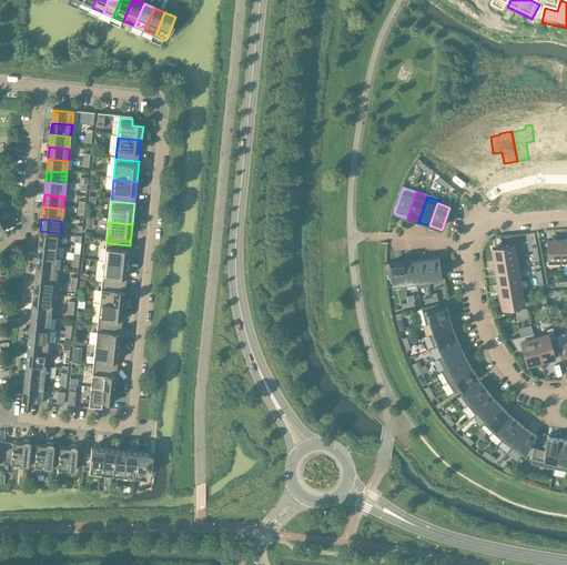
[(59,249),(60,236),(40,234),(39,246),(59,249)]
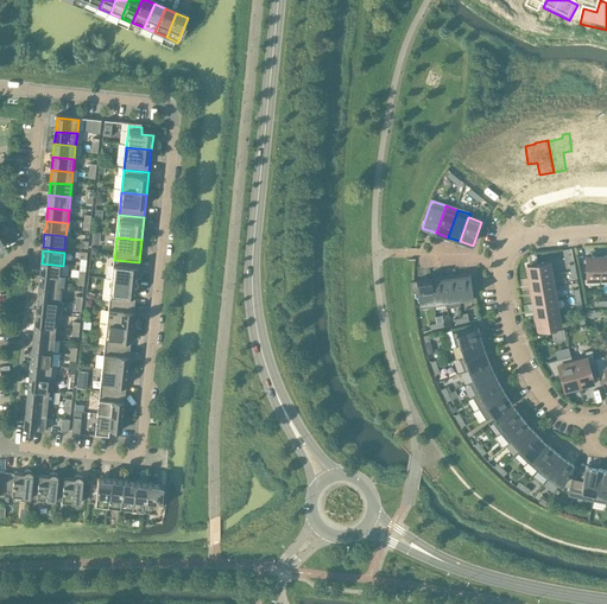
[(601,281),(600,259),(587,260),(587,283),(601,281)]
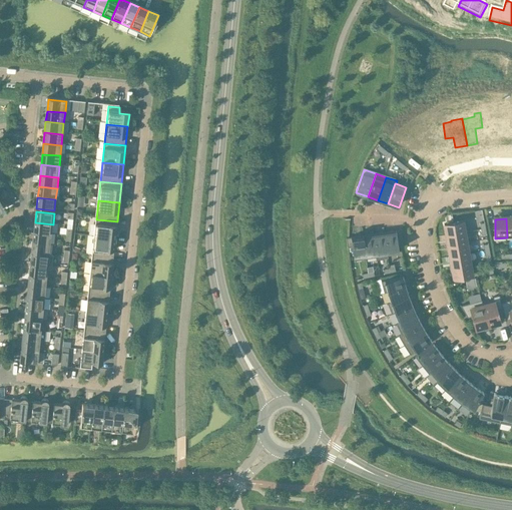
[(115,240),(117,221),(96,219),(94,237),(115,240)]
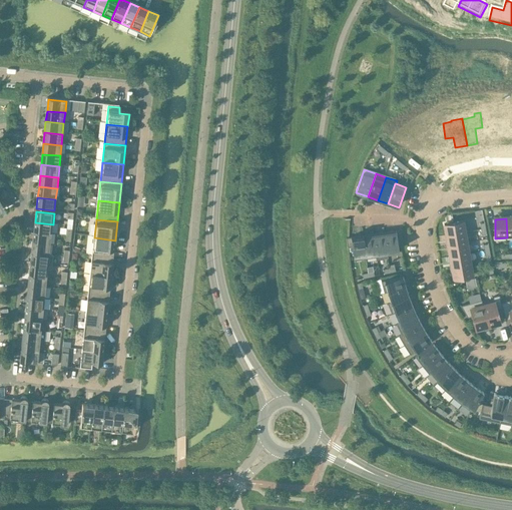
[(52,235),(53,224),(35,222),(34,233),(52,235)]
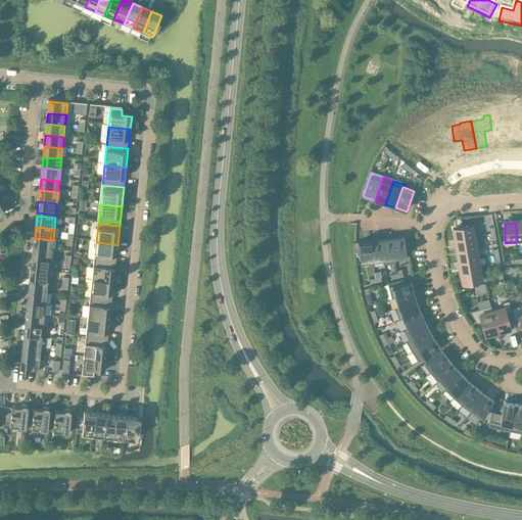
[(454,231),(456,242),(475,239),(473,228),(454,231)]
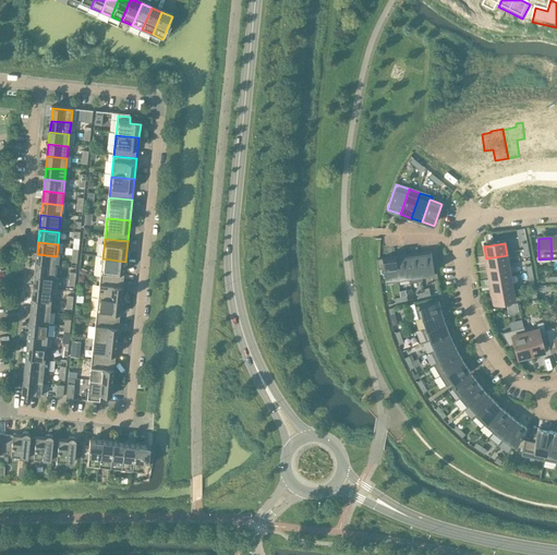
[(55,268),(57,256),(37,254),(35,266),(55,268)]
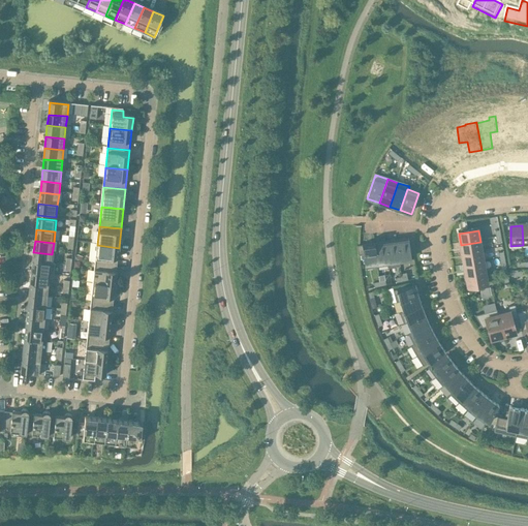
[(409,241),(397,243),(400,266),(401,266),(412,264),(409,241)]
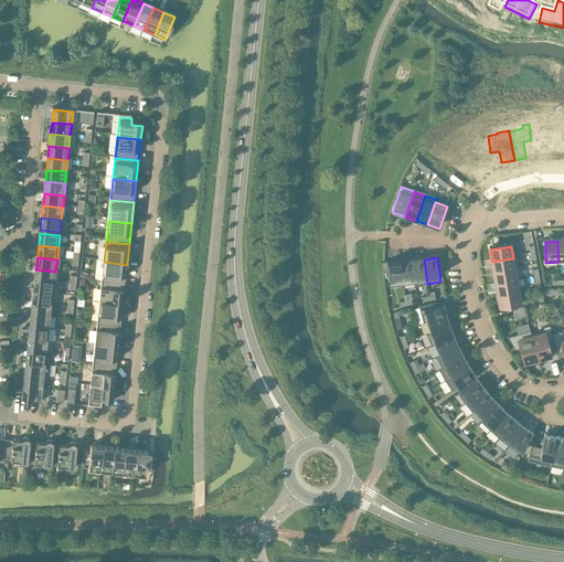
[(515,271),(513,258),(492,262),(495,274),(515,271)]
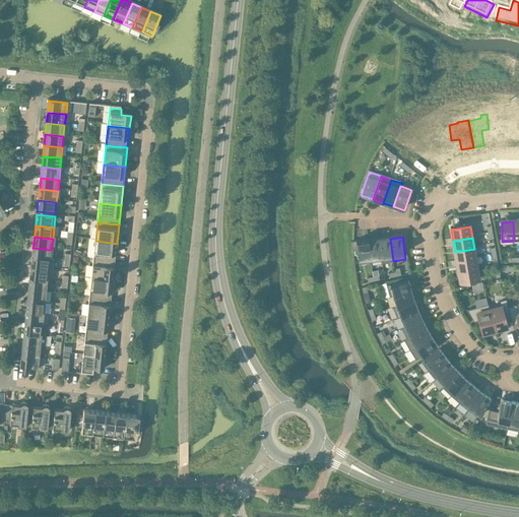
[(393,261),(390,239),(380,240),(383,262),(382,262),(383,265),(394,264),(394,261),(393,261)]
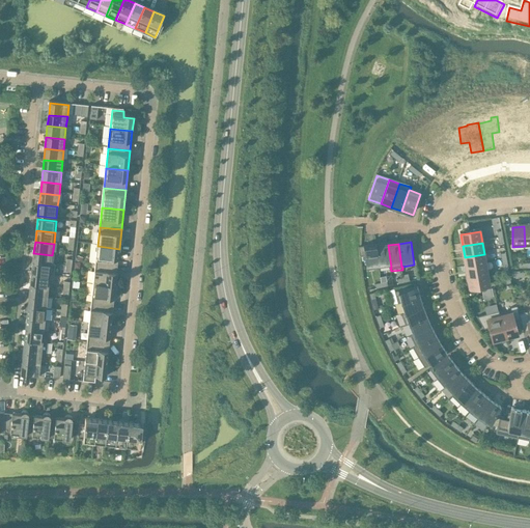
[(391,268),(388,245),(377,246),(380,267),(379,267),(380,270),(390,268),(391,268)]
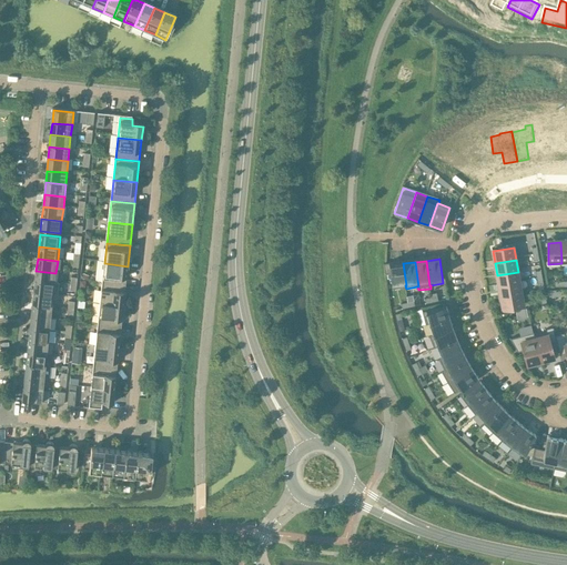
[(125,288),(128,266),(104,263),(102,284),(125,288)]
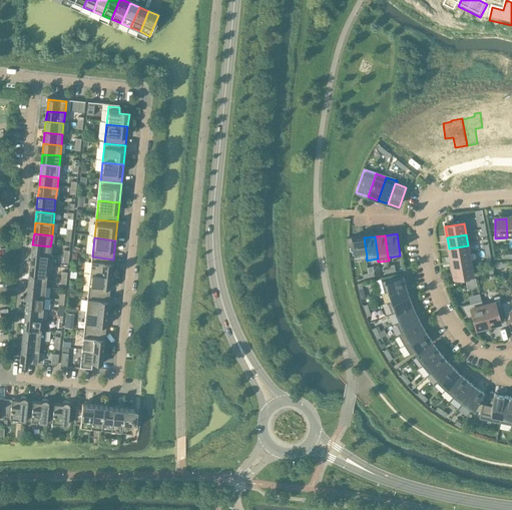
[(367,258),(364,237),(347,240),(348,249),(353,248),(355,259),(366,258),(367,258)]
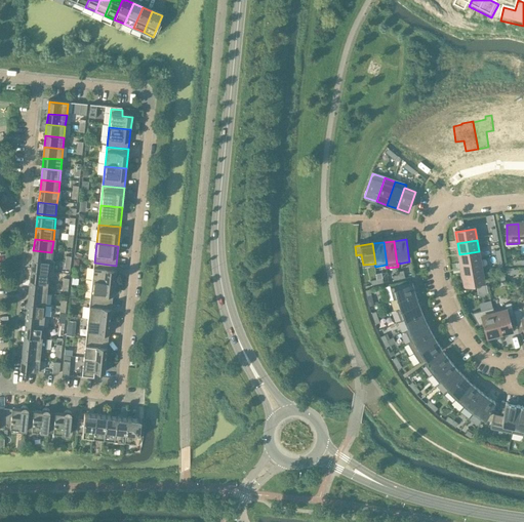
[(50,264),(51,252),(33,250),(32,262),(50,264)]
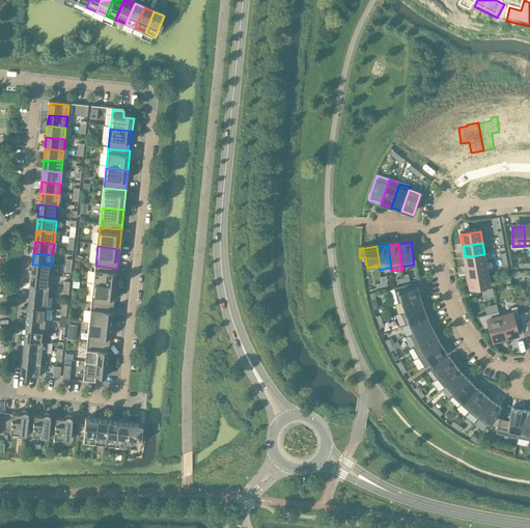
[(486,265),(484,254),(465,257),(467,268),(486,265)]
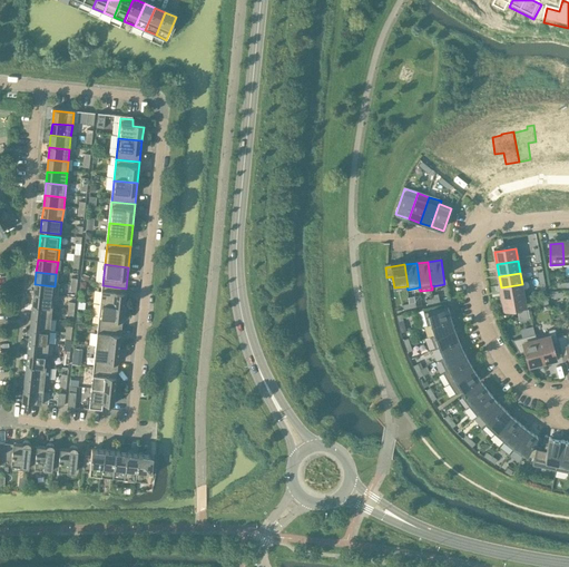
[(54,297),(55,286),(35,284),(33,295),(54,297)]
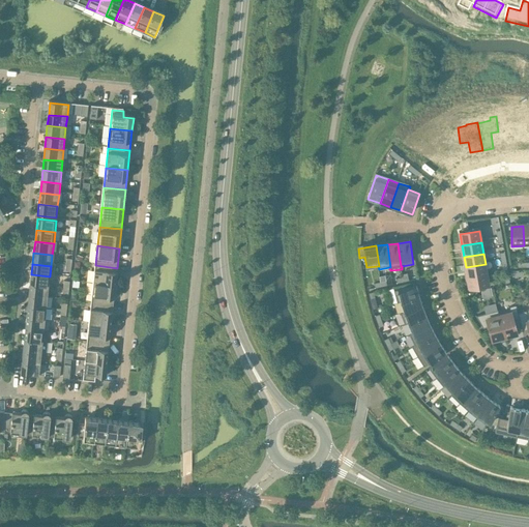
[(487,275),(486,264),(466,267),(468,279),(487,275)]
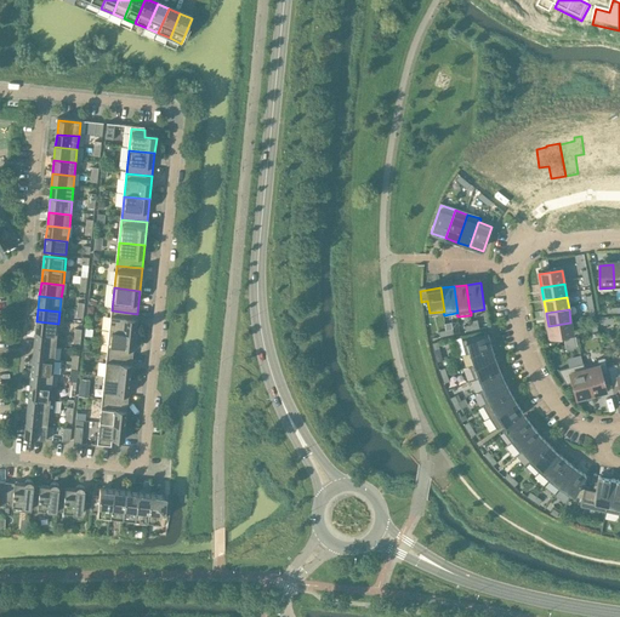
[(135,337),(137,314),(112,310),(109,333),(135,337)]
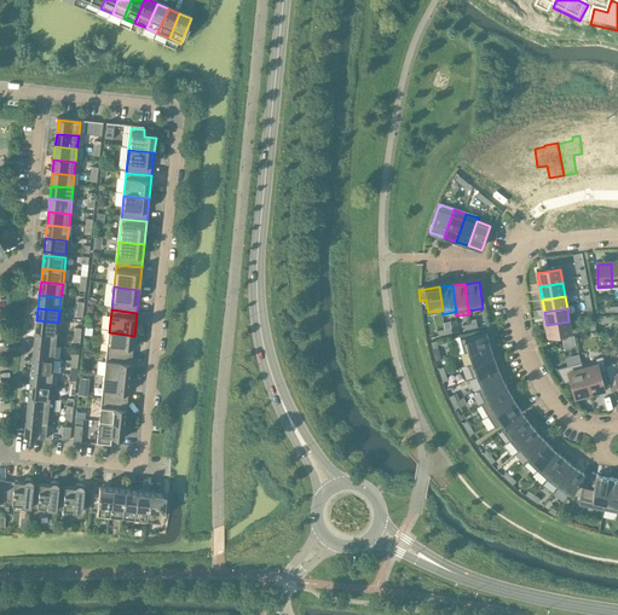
[(57,336),(58,323),(36,320),(35,334),(57,336)]
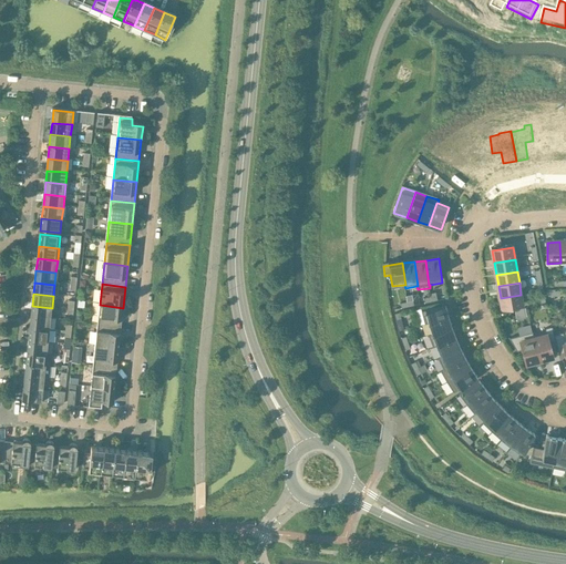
[(523,307),(521,295),(501,298),(502,310),(523,307)]
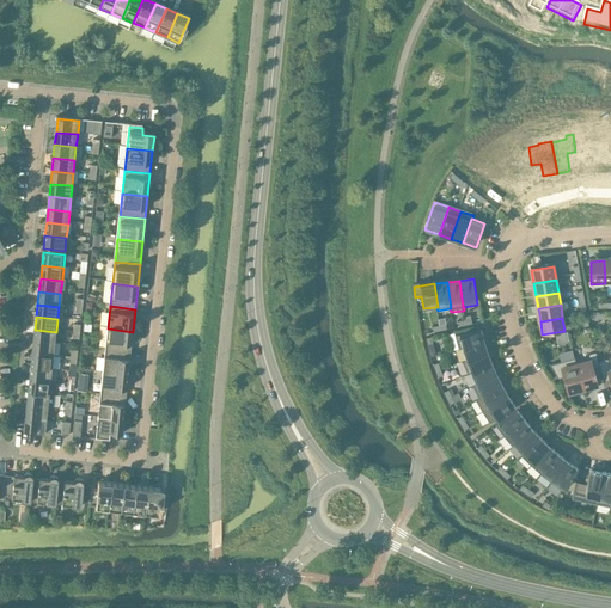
[(130,354),(133,332),(108,329),(105,351),(130,354)]
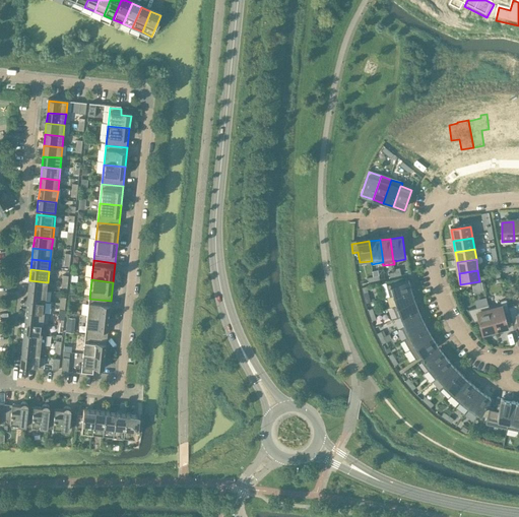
[(47,294),(48,282),(29,280),(28,292),(47,294)]
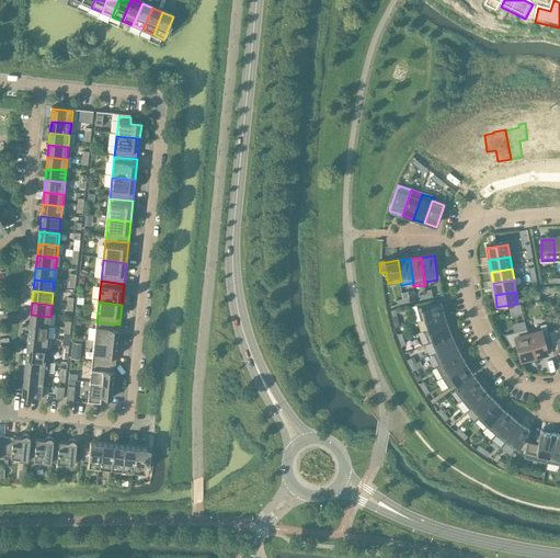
[(421,322),(424,321),(445,316),(442,305),(418,310),(421,322)]
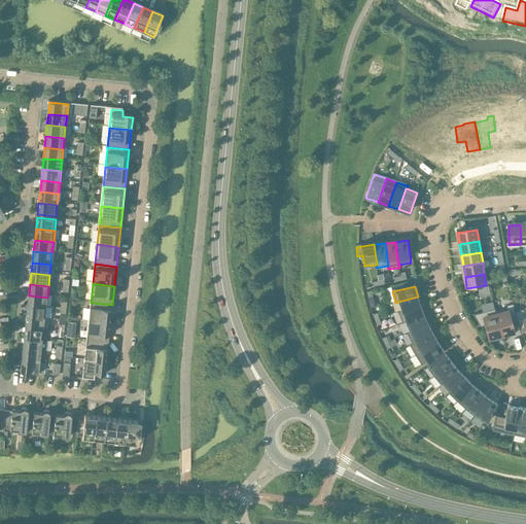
[(490,288),(477,290),(478,297),(491,294),(490,288)]
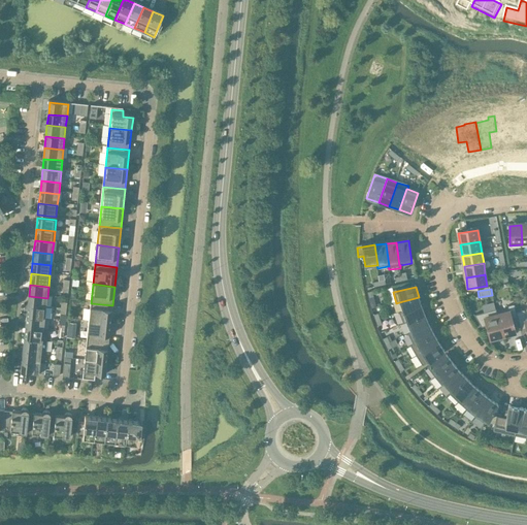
[(46,309),(47,298),(29,296),(28,307),(46,309)]
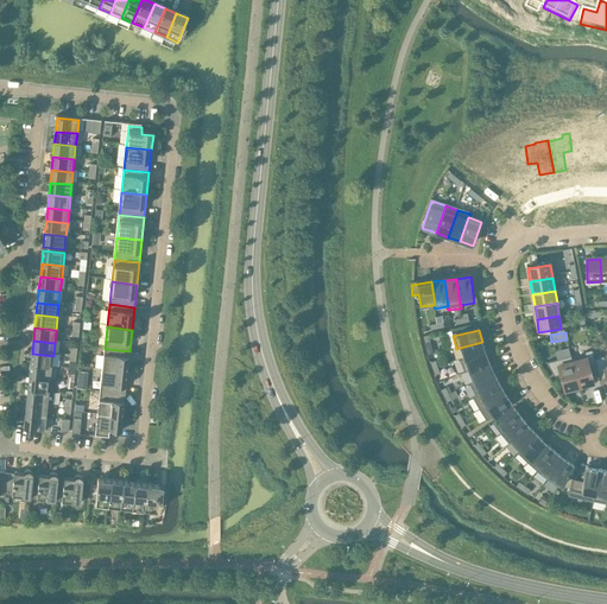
[(486,353),(482,342),(460,348),(463,360),(463,361),(486,353)]
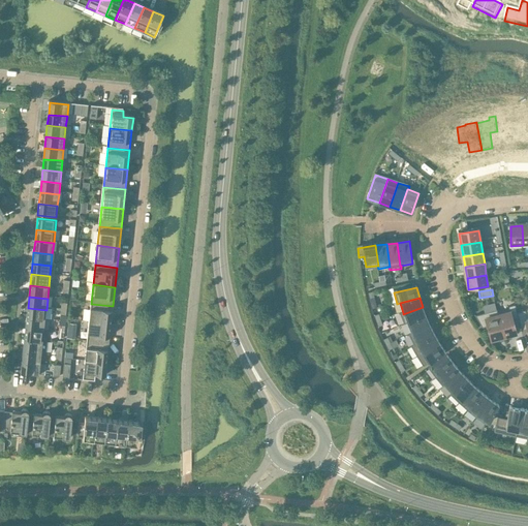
[(111,326),(113,306),(91,304),(89,323),(111,326)]
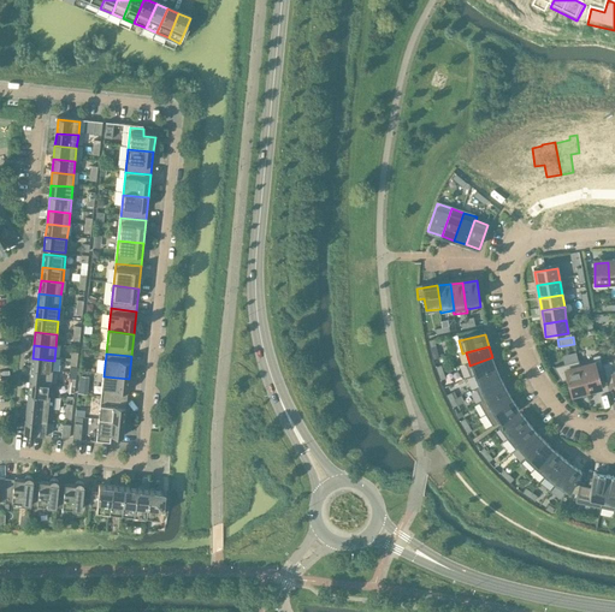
[(496,369),(492,357),(469,366),(469,364),(466,366),(472,380),(474,379),(474,378),(496,369)]
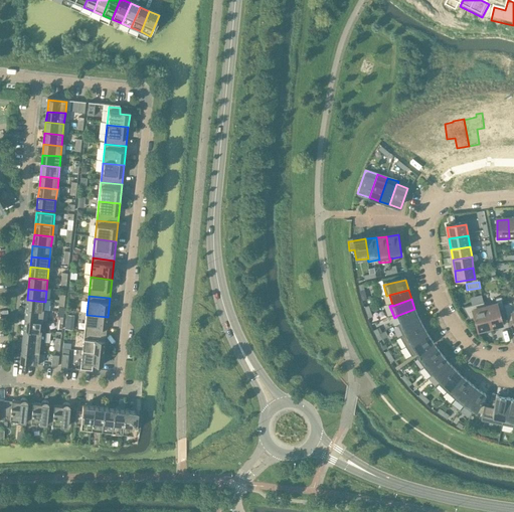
[(505,312),(504,306),(502,299),(496,301),(496,303),(485,306),(491,332),(501,329),(501,327),(503,326),(499,313),(505,312)]
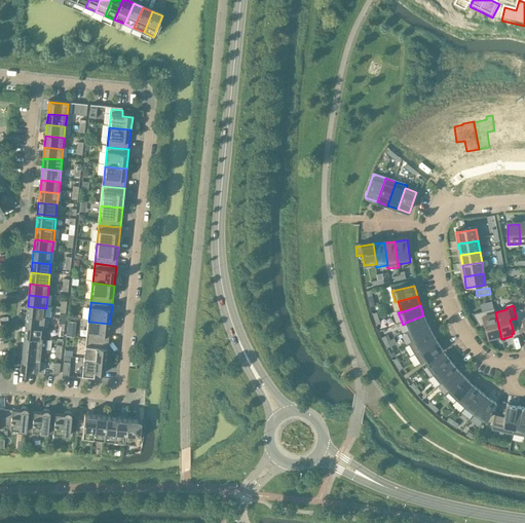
[(52,308),(46,308),(28,306),(27,316),(45,319),(51,320),(52,308)]
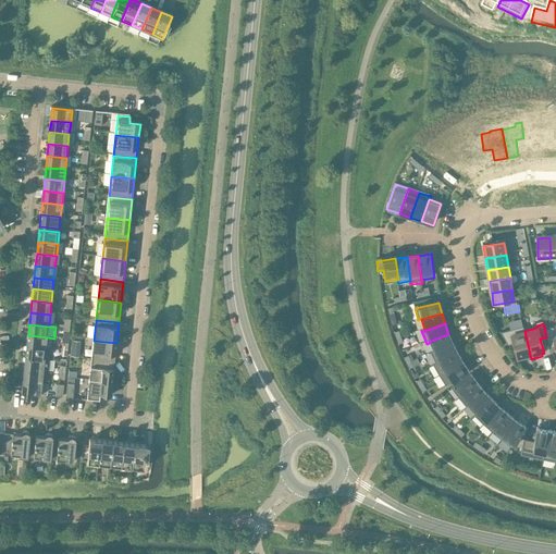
[(524,331),(523,329),(502,334),(508,347),(514,346),(518,360),(520,359),(520,362),(531,359),(524,331)]
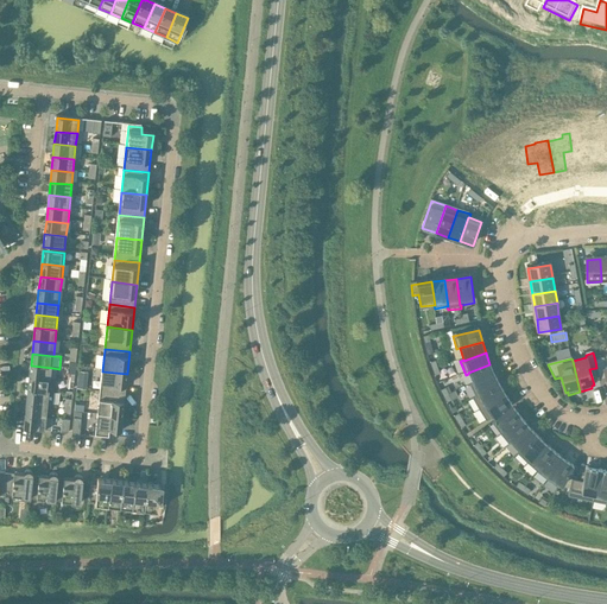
[(606,364),(605,358),(595,361),(596,368),(600,382),(606,380),(606,364)]
